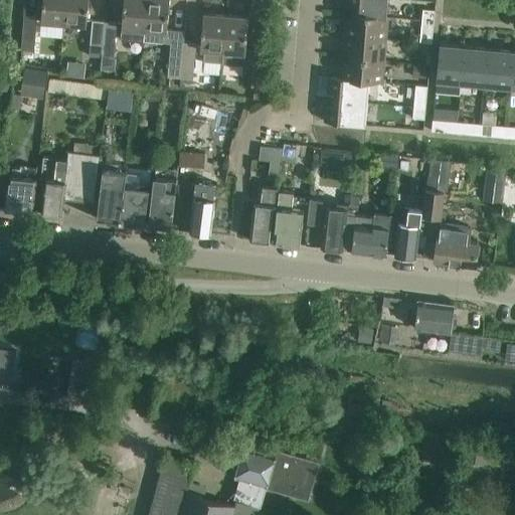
[(66,22),(67,0),(44,0),(43,20),(66,22)]
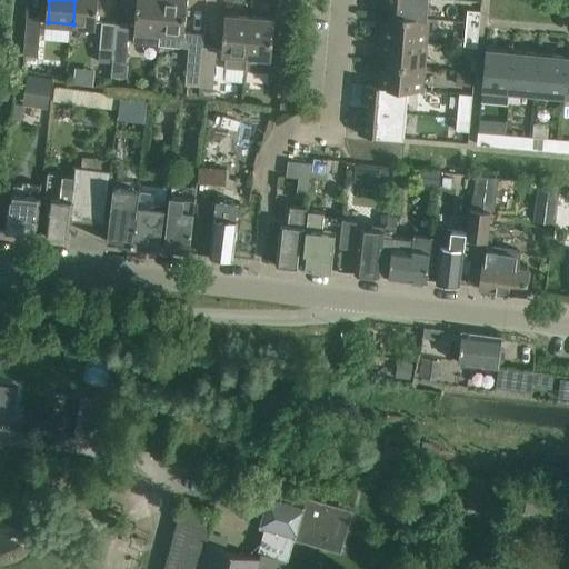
[(75,0),(73,25),(97,27),(99,0),(75,0)]
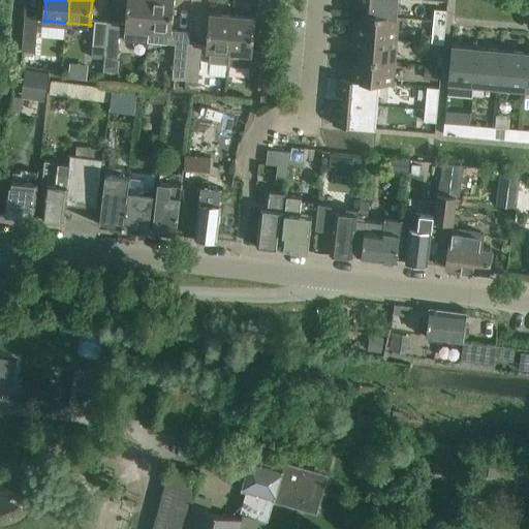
[(125,39),(134,40),(149,41),(150,30),(152,0),(129,0),(127,28),(125,39)]
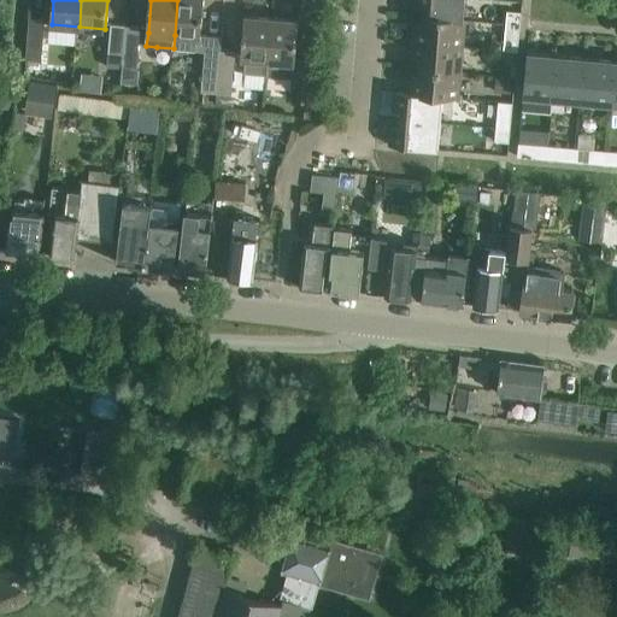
[(218,93),(222,51),(223,37),(201,35),(204,0),(177,0),(175,35),(174,48),(206,52),(203,92),(218,93)]
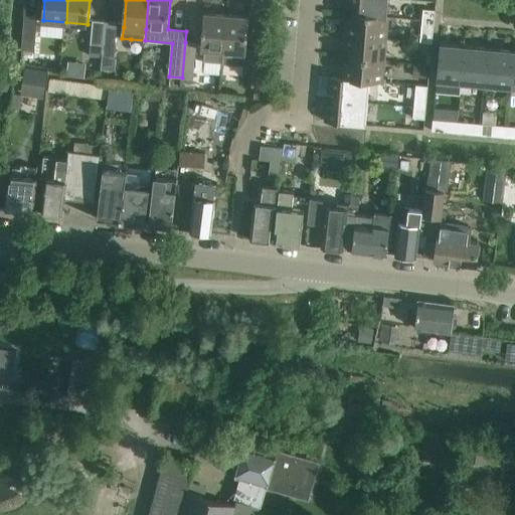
[(354,15),(388,18),(389,0),(350,0),(350,7),(355,7),(354,15)]
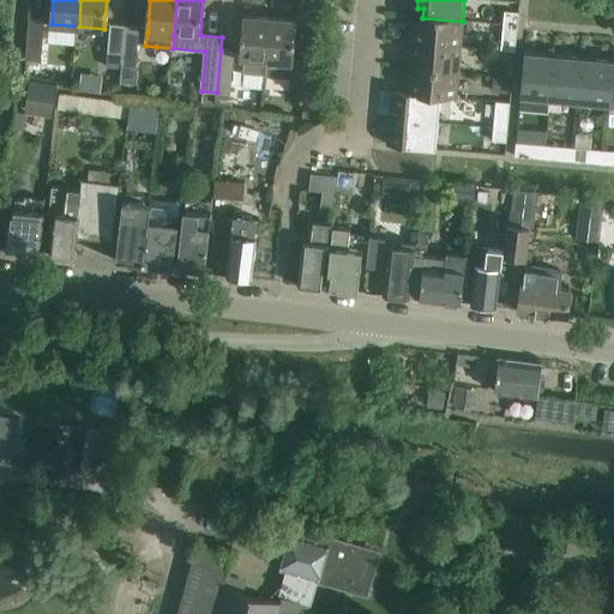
[(505,25),(519,26),(521,12),(506,11),(505,25)]
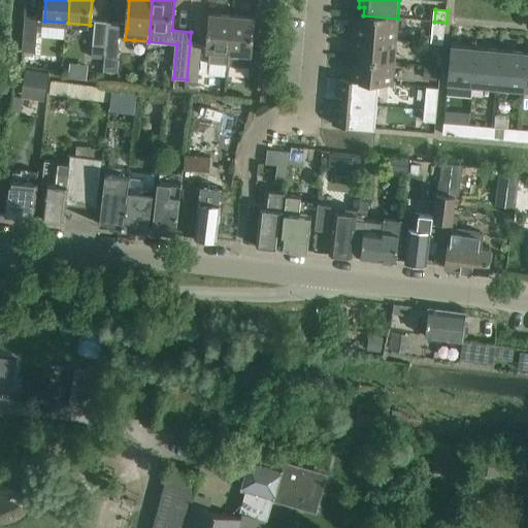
[(229,56),(233,14),(210,12),(207,55),(209,55),(208,63),(228,64),(229,56)]
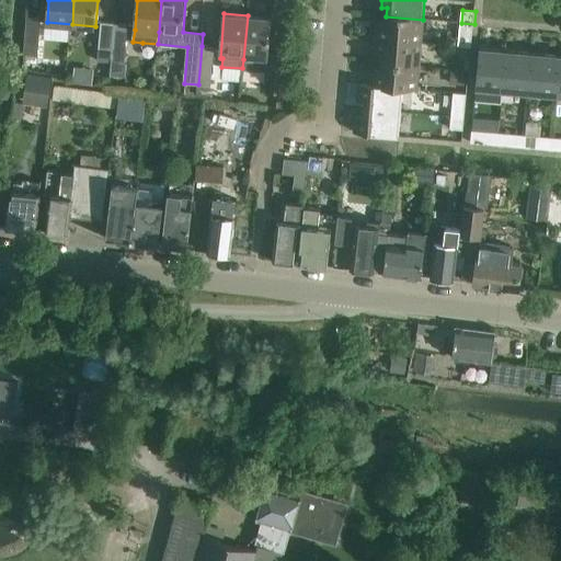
[(244,60),(243,70),(267,72),(266,89),(285,91),(288,55),(270,53),(273,18),(248,15),(243,59),(244,60)]
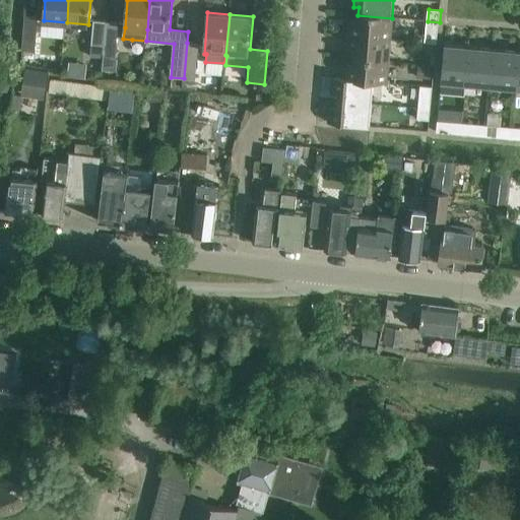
[(36,50),(39,17),(25,15),(23,49),(36,50)]
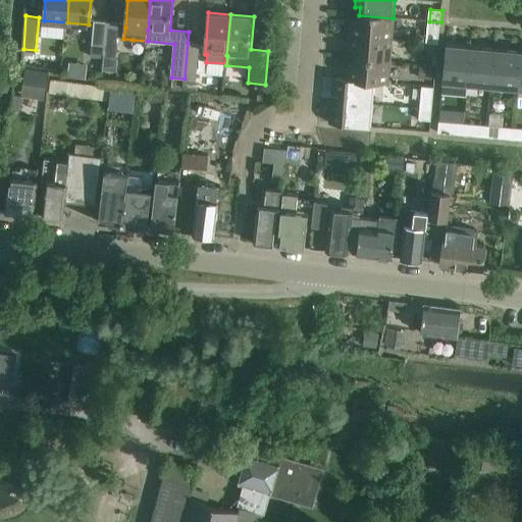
[(392,40),(394,18),(359,15),(358,21),(354,21),(352,37),(392,40)]
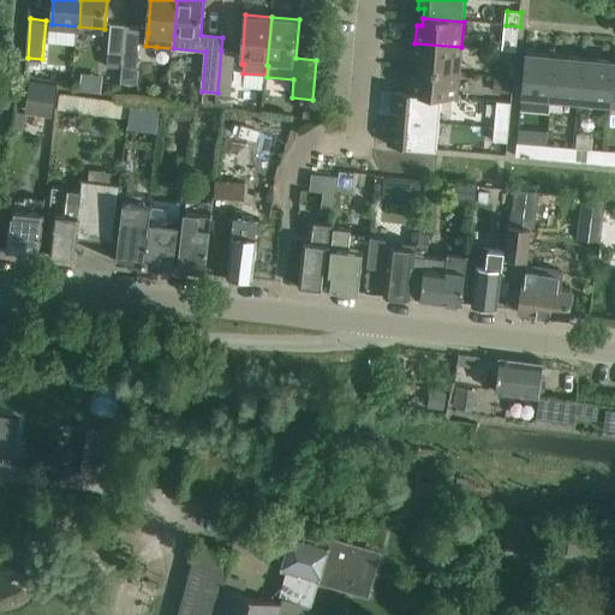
[(111,24),(108,55),(123,57),(126,25),(111,24)]
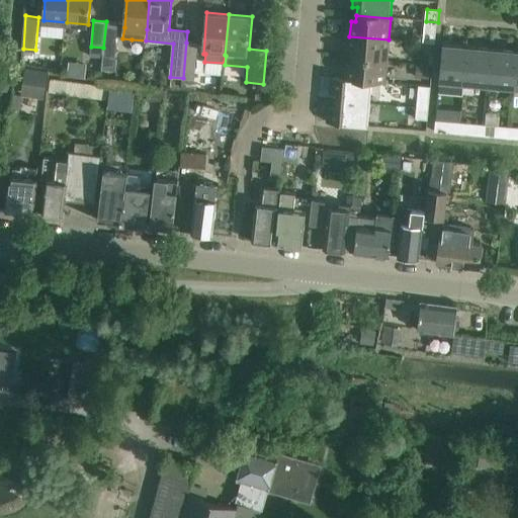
[(436,44),(438,22),(426,21),(424,42),(436,44)]
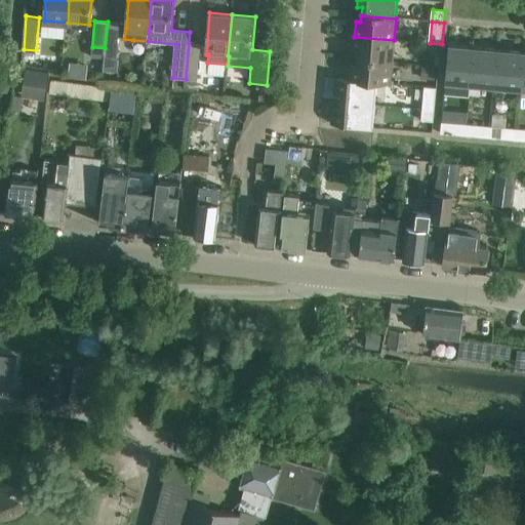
[(108,23),(105,58),(118,59),(120,24),(108,23)]
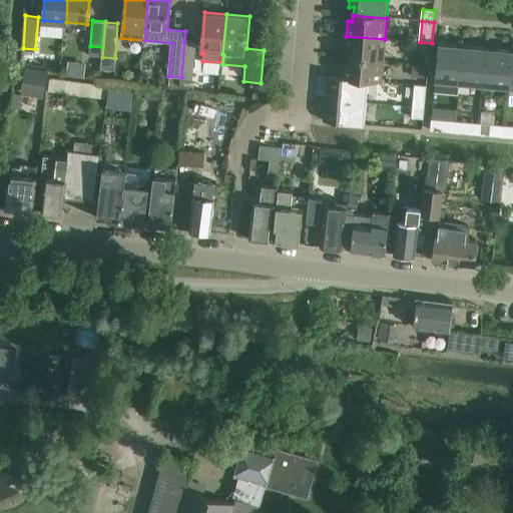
[(383,61),(385,39),(346,36),(345,50),(349,50),(349,57),(383,61)]
